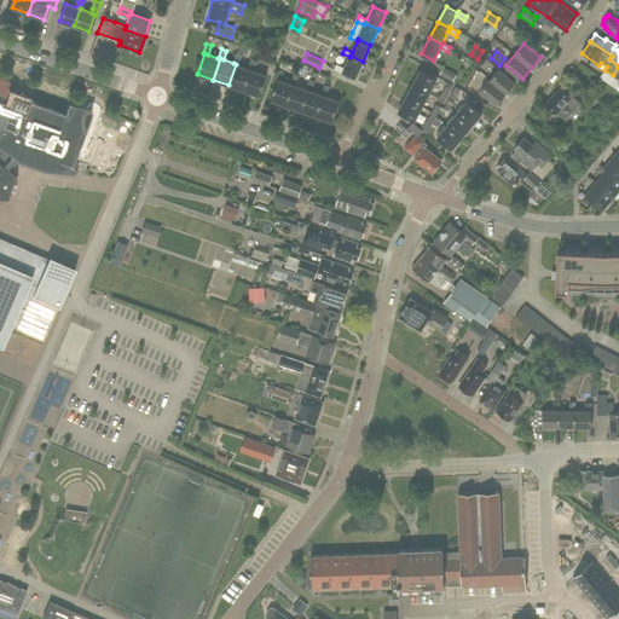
[(250,69),(248,69),(238,65),(242,56),(237,55),(233,63),(236,64),(229,85),(244,91),(250,69)]
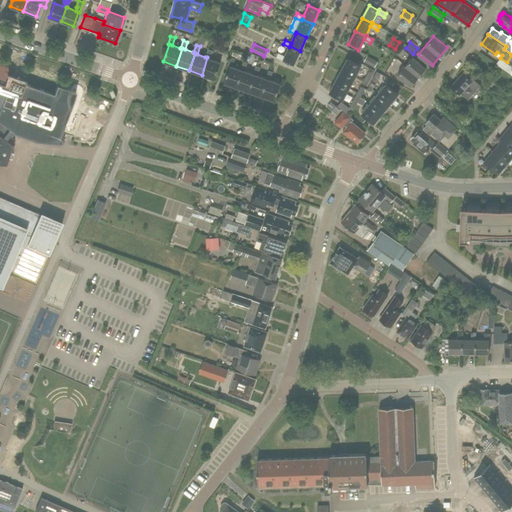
[(294,64),(300,51),(290,46),(289,47),(285,56),(278,53),(276,58),(283,61),(284,59),(294,64)]
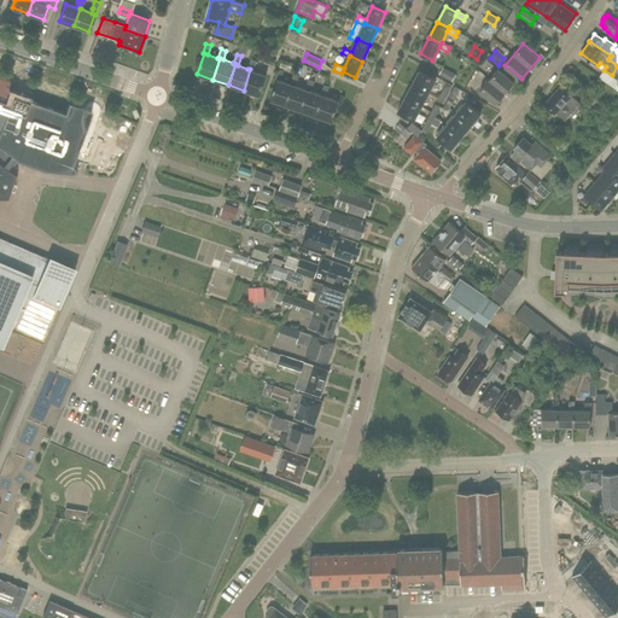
[(251,59),(248,69),(250,69),(244,91),(258,95),(266,75),(252,70),(256,60),(251,59)]
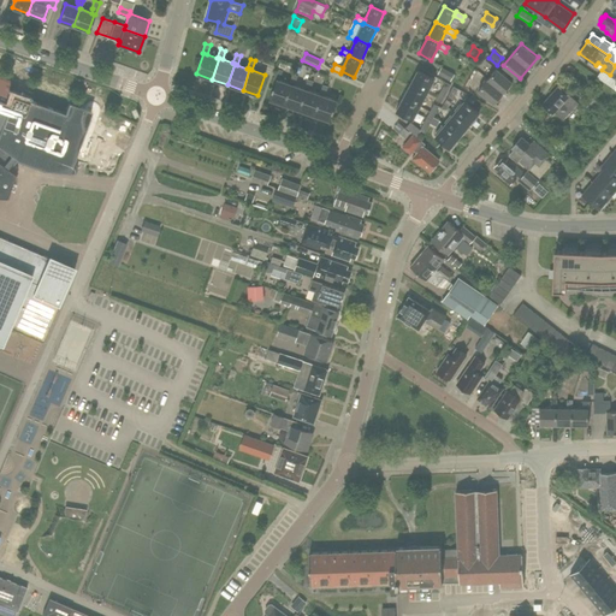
[(438,73),(450,81),(455,73),(442,66),(438,73)]
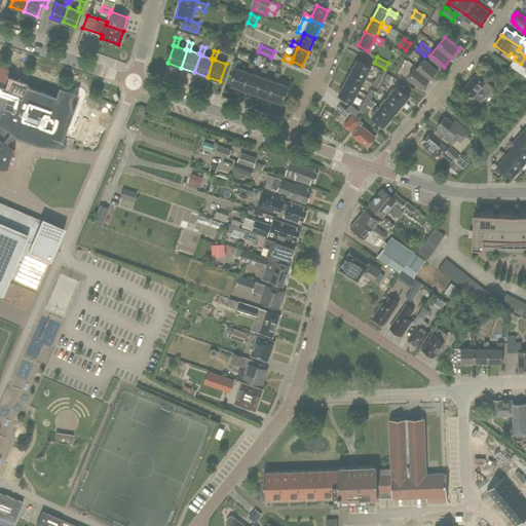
[(438,70),(424,58),(409,77),(422,88),(438,70)]
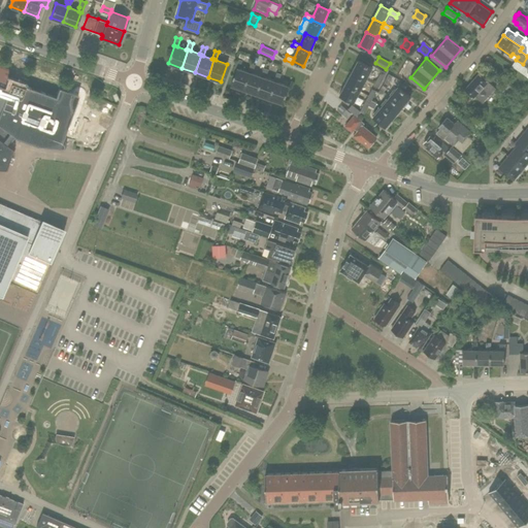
[(250,71),(248,71),(239,68),(242,61),(238,59),(235,67),(236,68),(231,85),(243,90),(250,71)]
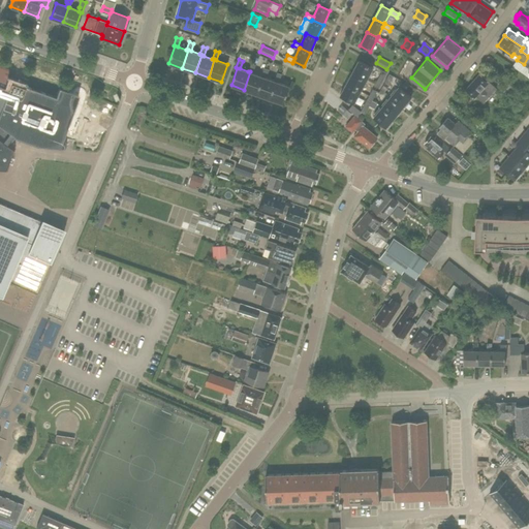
[(352,71),(367,80),(373,67),(359,60),(352,71)]
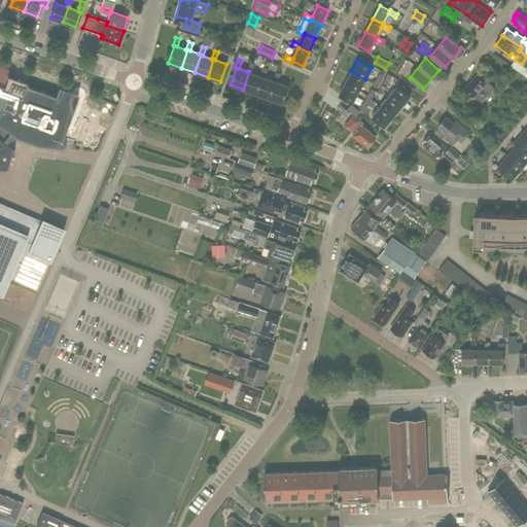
[(262,76),(260,75),(252,72),(255,65),(250,63),(247,71),(249,71),(243,90),(256,94),(262,76)]
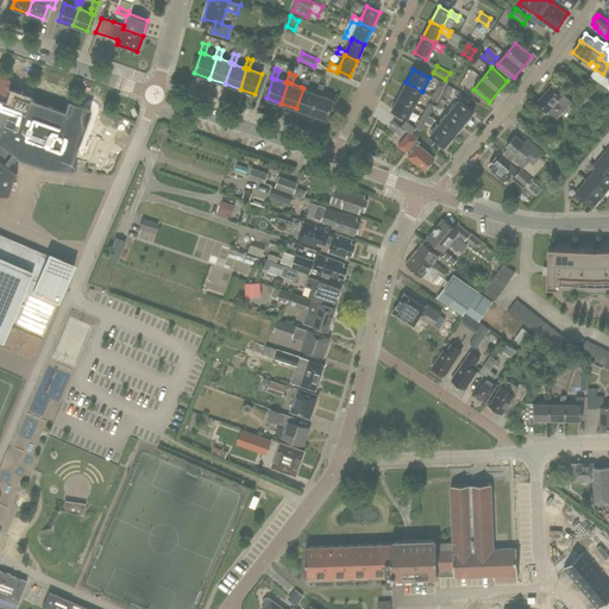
[(0,77),(0,143),(18,157),(45,167),(71,169),(73,169),(73,168),(74,167),(74,165),(74,164),(73,164),(73,163),(71,163),(79,145),(88,149),(90,142),(89,140),(95,124),(99,115),(101,108),(101,105),(100,104),(99,104),(99,102),(98,102),(96,101),(95,101),(93,101),(92,101),(92,102),(90,102),(89,102),(89,104),(87,107),(68,100),(64,111),(6,89),(10,82),(0,77)]
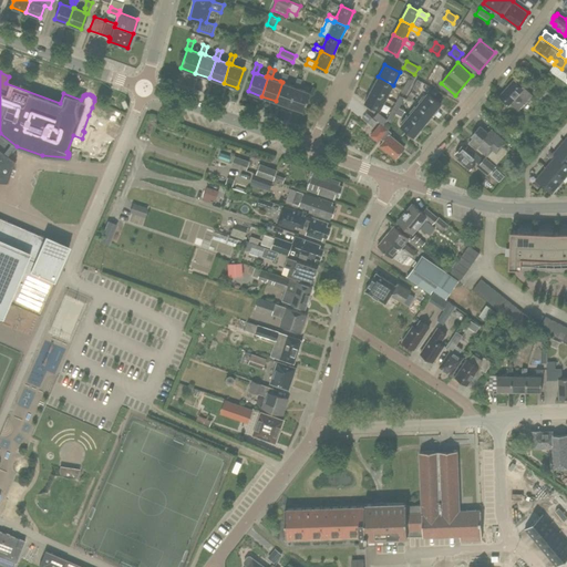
[(284,73),(280,81),(282,82),(276,101),(290,106),(297,86),(295,86),(286,83),(288,74),(284,73)]
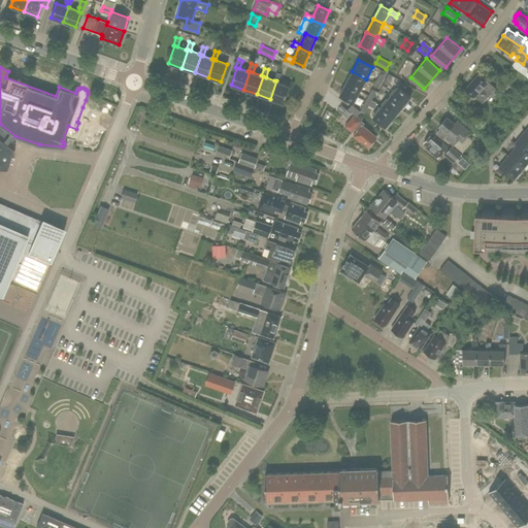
[(377,78),(382,80),(387,72),(382,70),(377,78)]
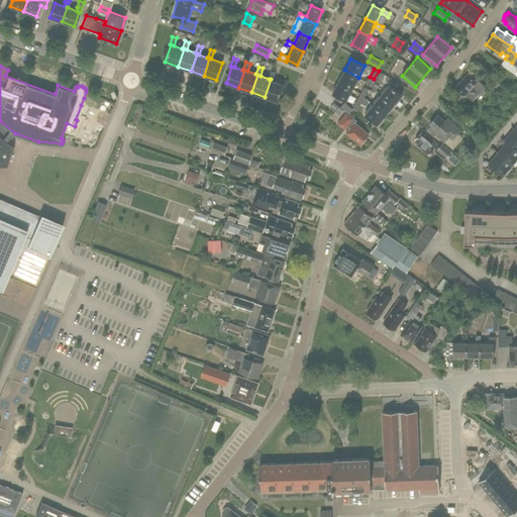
[(352,89),(358,78),(344,70),(338,82),(352,89)]
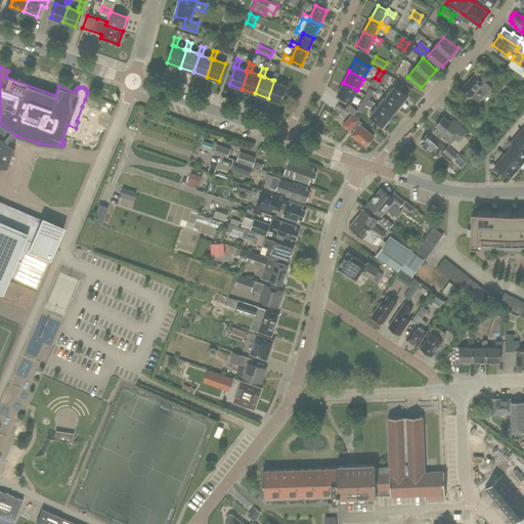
[(274,80),(268,98),(281,102),(288,85),(276,81),(279,74),(274,72),(272,80),(274,80)]
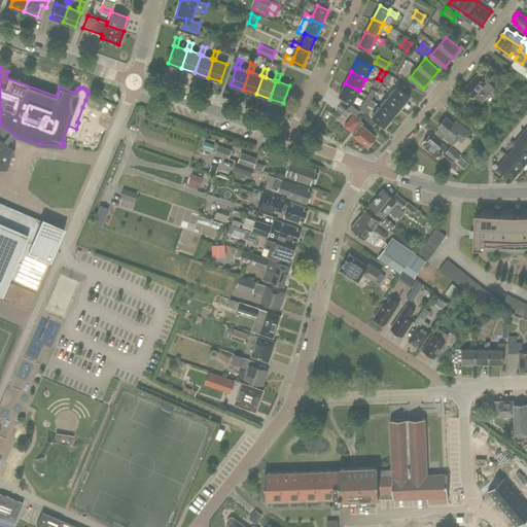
[(384,81),(388,83),(392,75),(388,73),(384,81)]
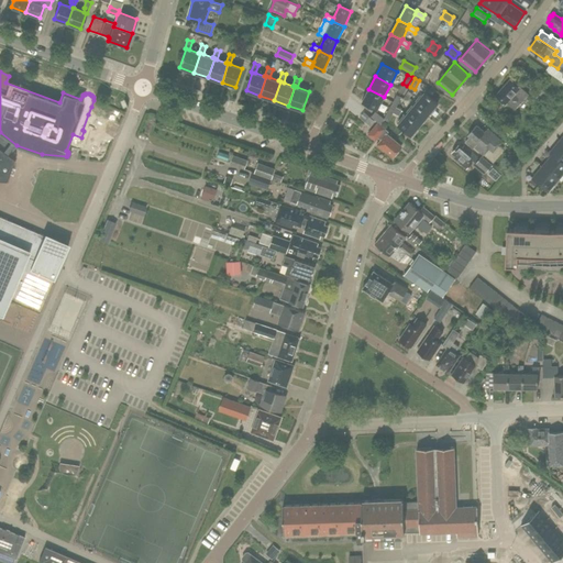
[(528,94),(511,78),(495,96),(505,105),(507,101),(515,109),(528,94)]
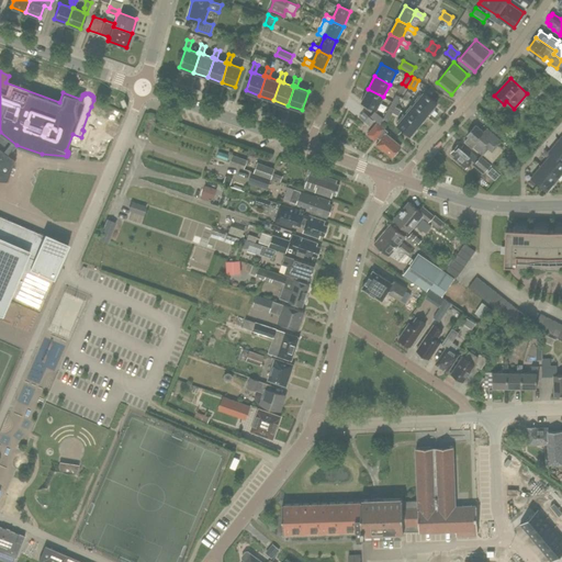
[(402,96),(406,86),(402,83),(397,92),(402,96)]
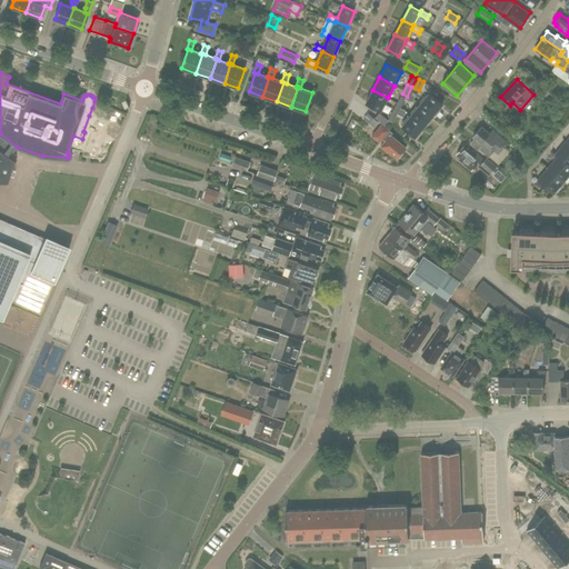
[(552,93),(545,87),(536,96),(542,102),(552,93)]
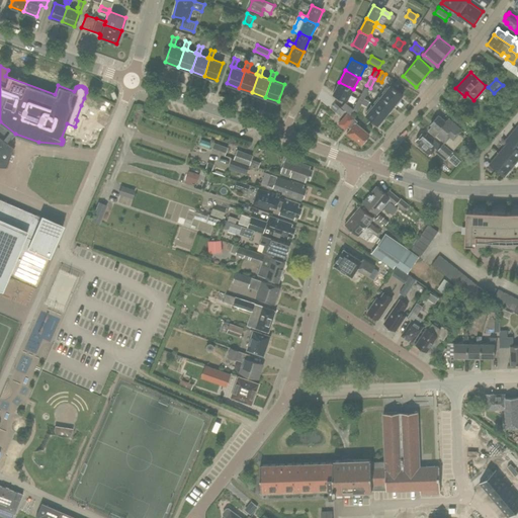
[(353,89),(339,82),(333,93),(347,100),(353,89)]
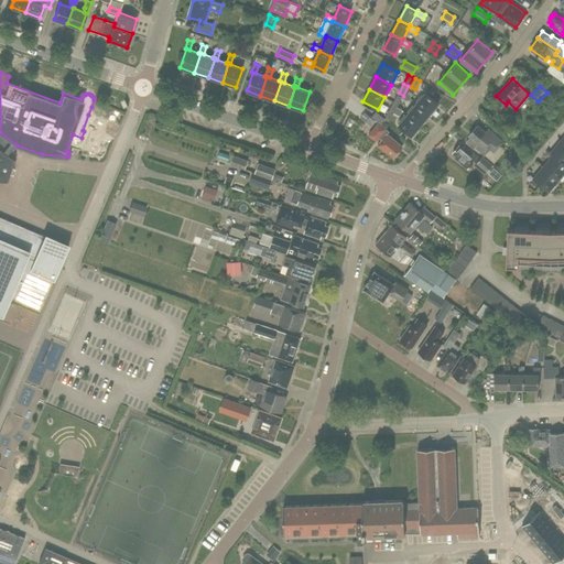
[(416,102),(431,114),(440,102),(425,91),(416,102)]
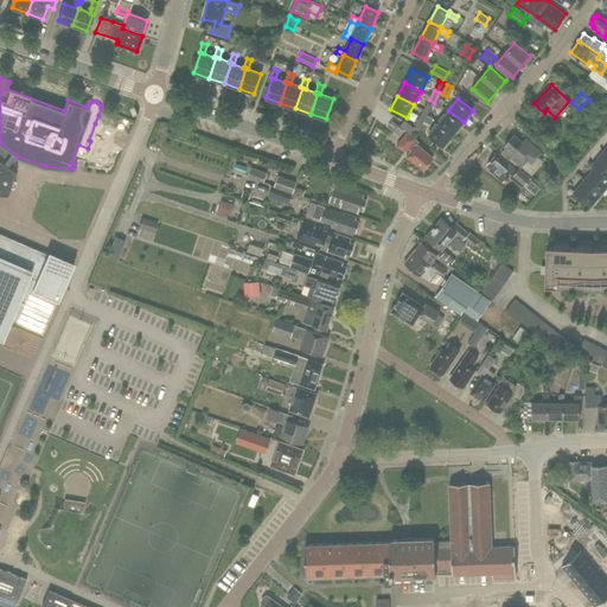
[(454,134),(464,122),(448,110),(439,122),(454,134)]
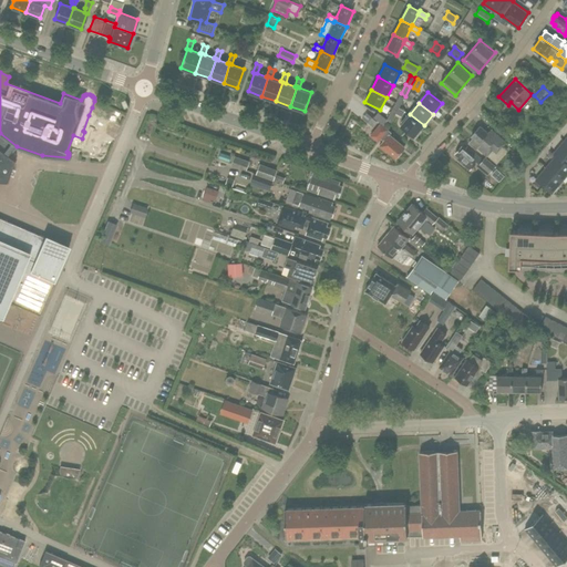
[(374,119),(367,112),(362,117),(370,124),(374,119)]
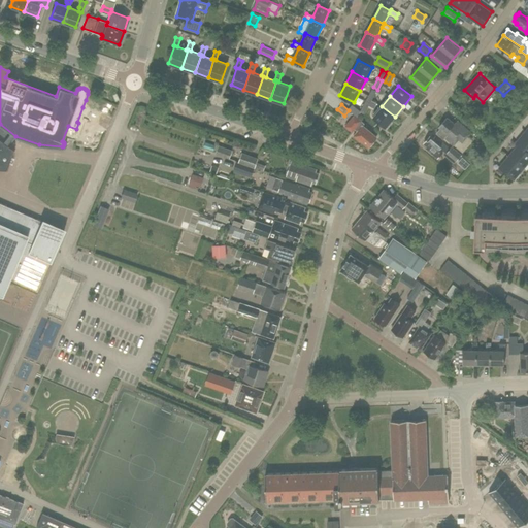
[(352,104),(349,109),(357,116),(361,111),(360,111),(361,110),(352,104)]
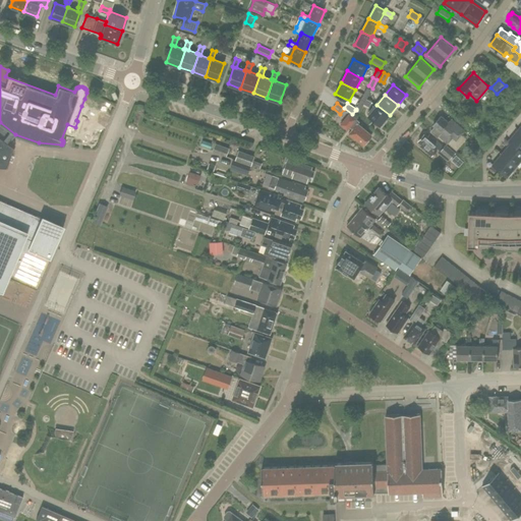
[(390,115),(377,105),(368,115),(381,125),(390,115)]
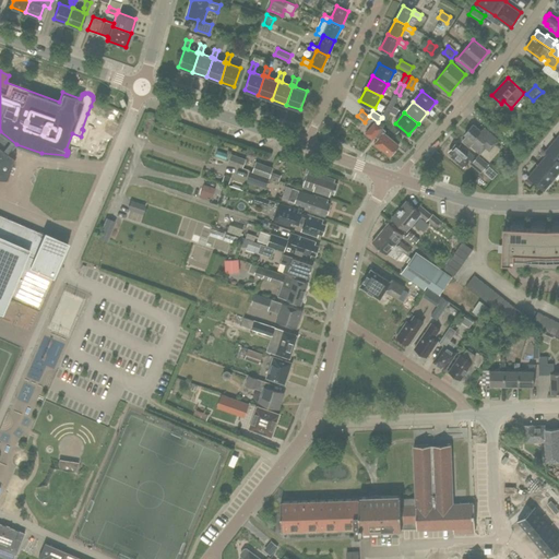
[(382,149),(390,155),(399,144),(384,132),(387,130),(375,120),(365,131),(373,139),(377,134),(380,138),(375,144),(381,150),(382,149)]
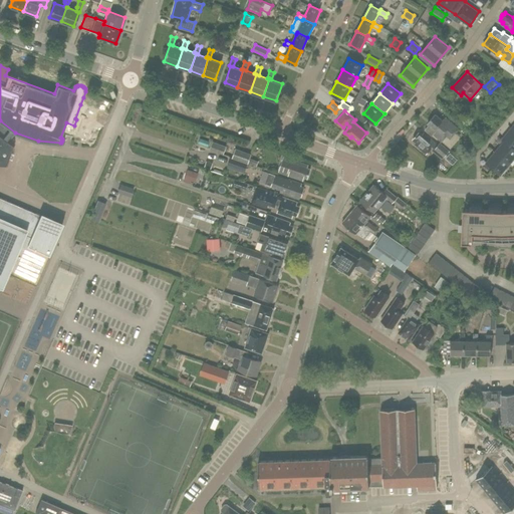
[(446,116),(443,120),(436,114),(427,123),(429,125),(425,130),(432,136),(433,135),(442,142),(446,136),(450,139),(459,129),(446,116)]
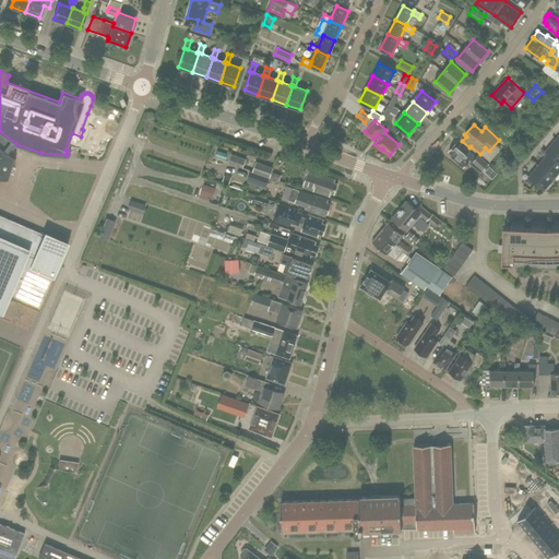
[(0,147),(8,154),(16,144),(0,131),(0,147)]
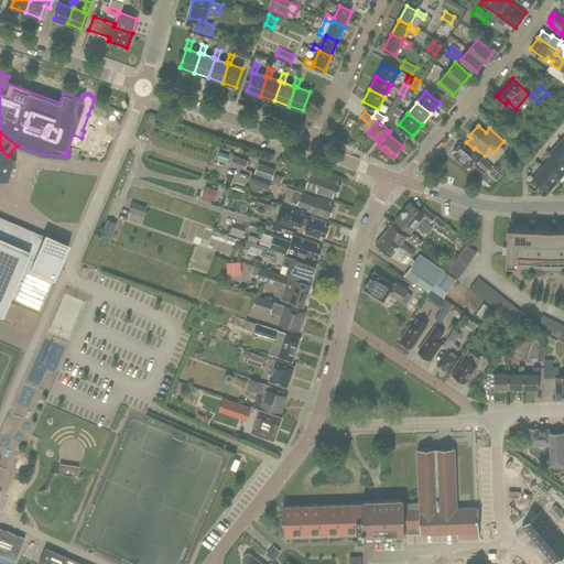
[(563,160),(563,140),(562,139),(552,151),(554,152),(563,160)]
